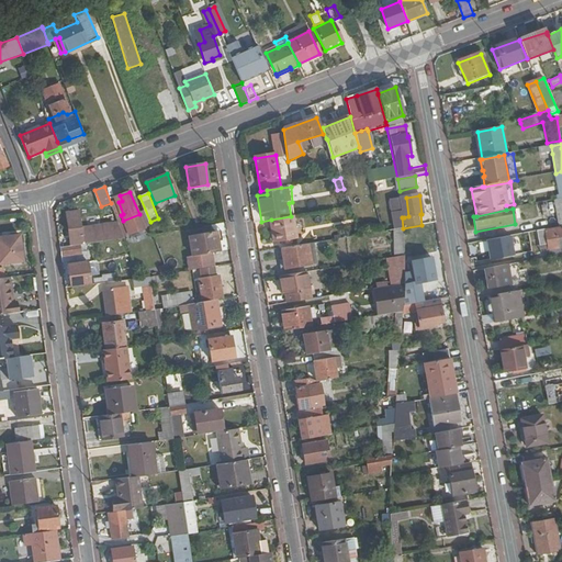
[(68,220),(71,245),(93,243),(125,239),(119,223),(81,227),(79,210),(68,212),(69,220),(68,220)]
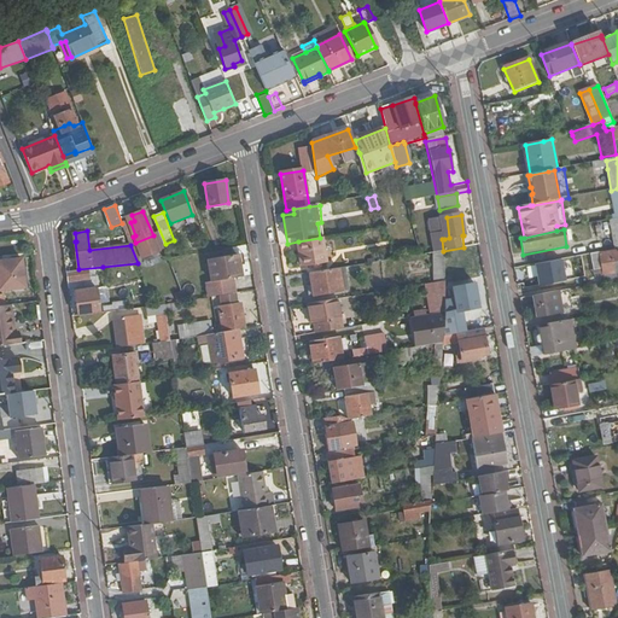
[(431,234),(433,252),(443,251),(442,239),(442,233),(431,234)]
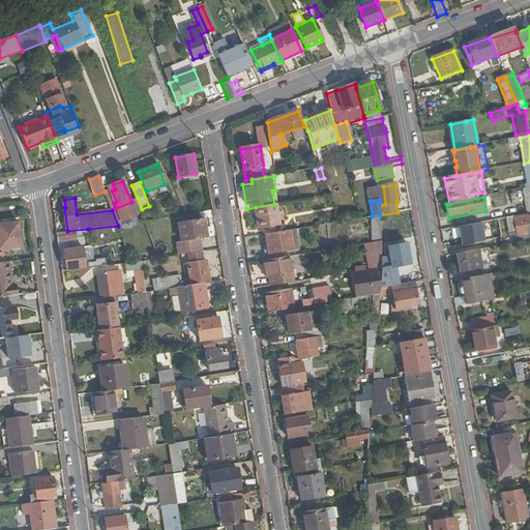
[(274,204),(256,207),(259,230),(282,227),(277,204),(274,204)]
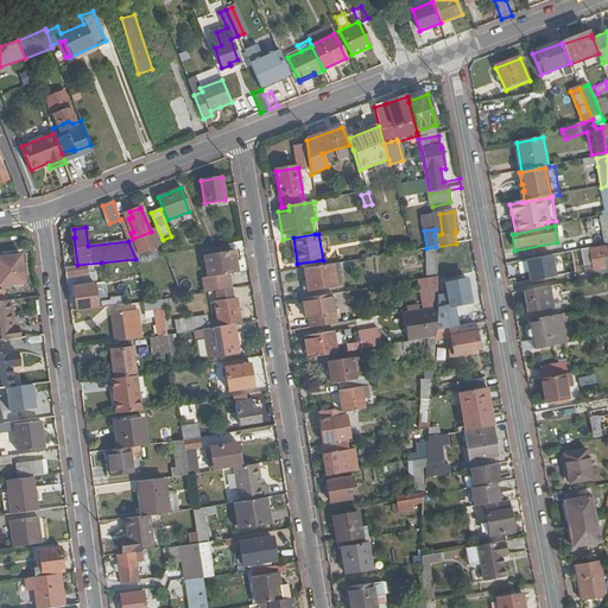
[(436,247),(426,248),(426,274),(423,276),(423,279),(438,277),(436,247)]
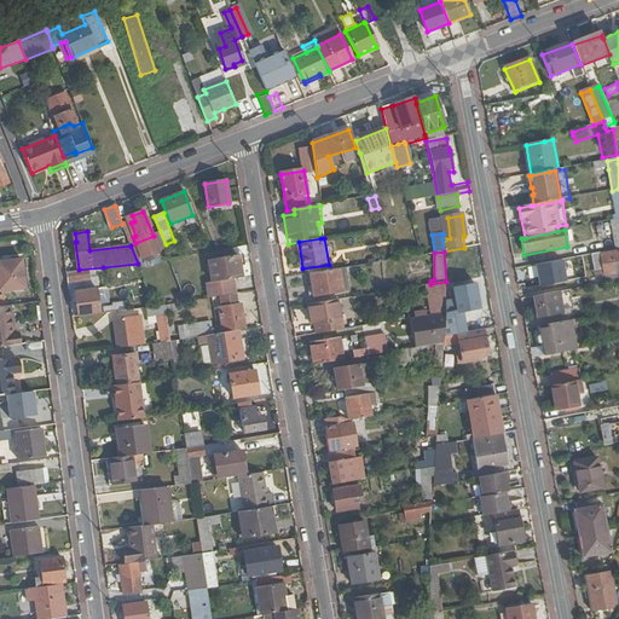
[(605,277),(617,275),(615,266),(618,264),(618,252),(601,255),(605,277)]
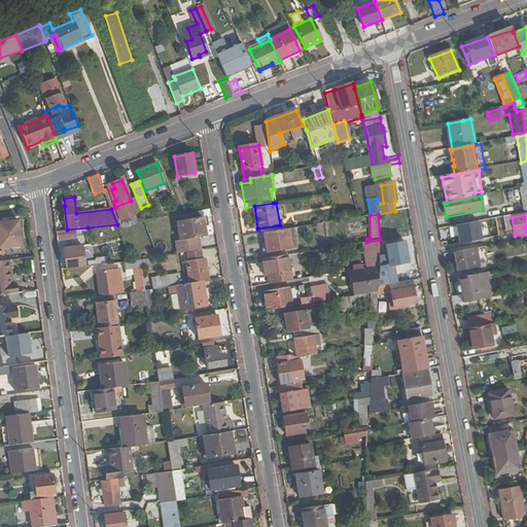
[(176,222),(180,241),(206,237),(203,217),(176,222)]
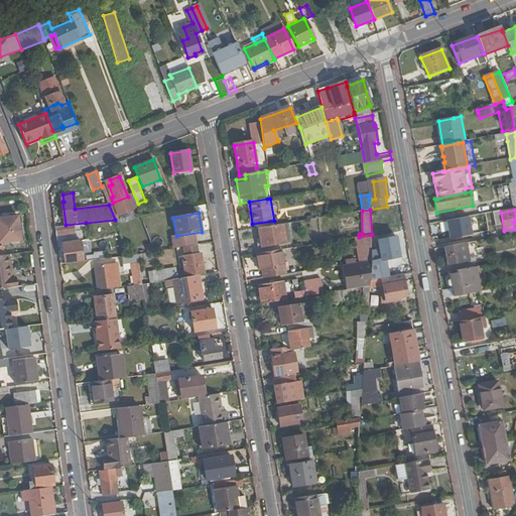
[(0,219),(0,242),(21,240),(18,217),(0,219)]
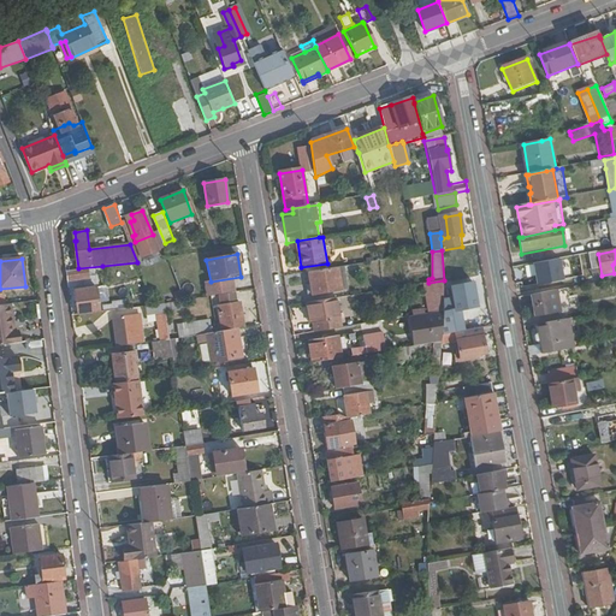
[(533,262),(537,285),(564,280),(561,259),(533,262)]
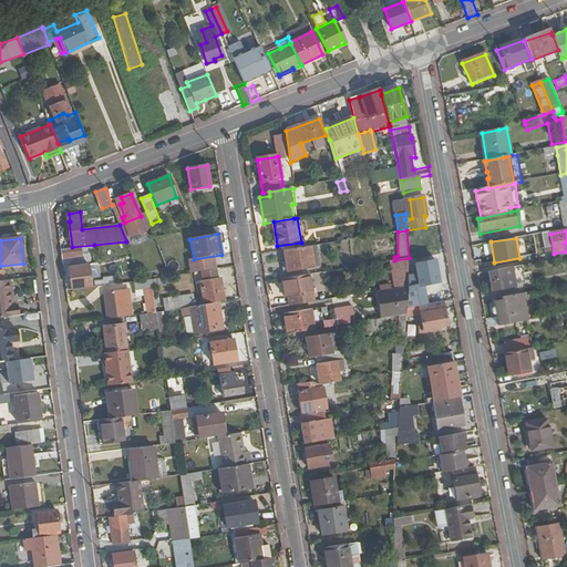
[(373,250),(389,248),(388,239),(371,243),(373,250)]
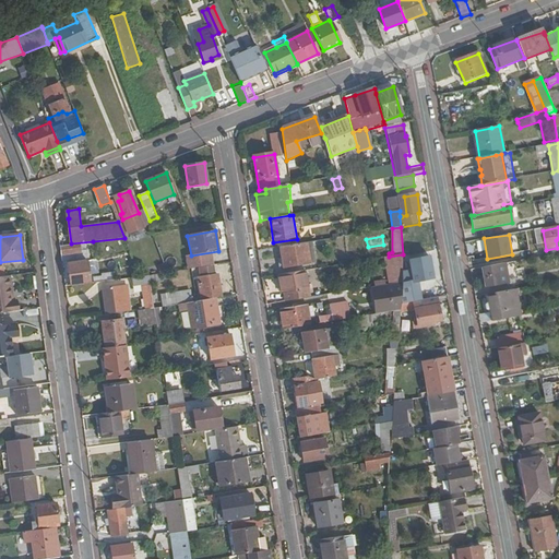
[(71,244),(60,246),(62,261),(83,259),(82,253),(94,251),(93,241),(71,244)]
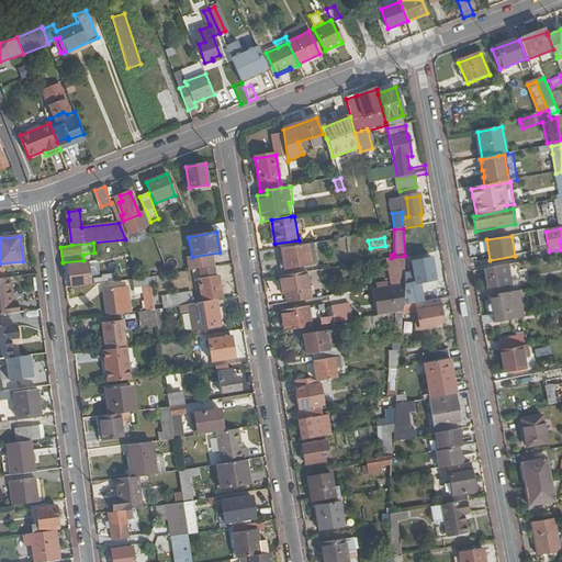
[(307,244),(281,248),(284,269),(311,265),(307,244)]
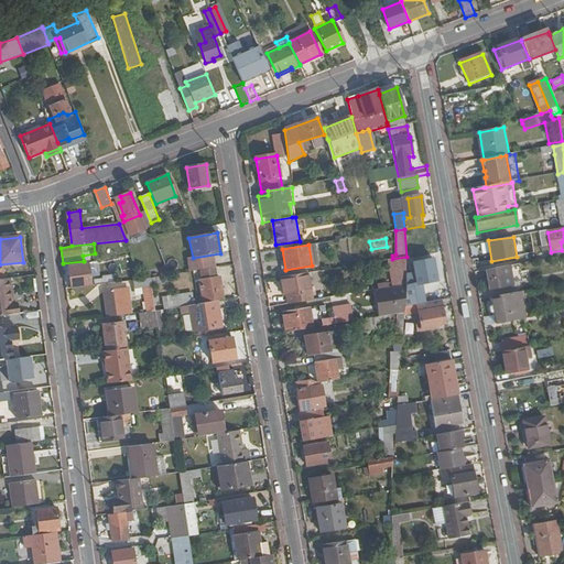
[(407,257),(392,259),(388,260),(393,288),(405,285),(407,257)]
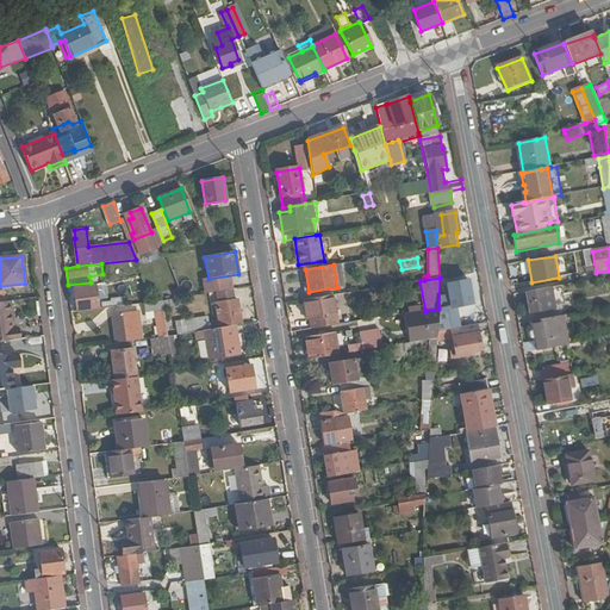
[(439,310),(436,332),(450,330),(460,328),(456,306),(471,305),(467,281),(446,285),(449,309),(439,310)]
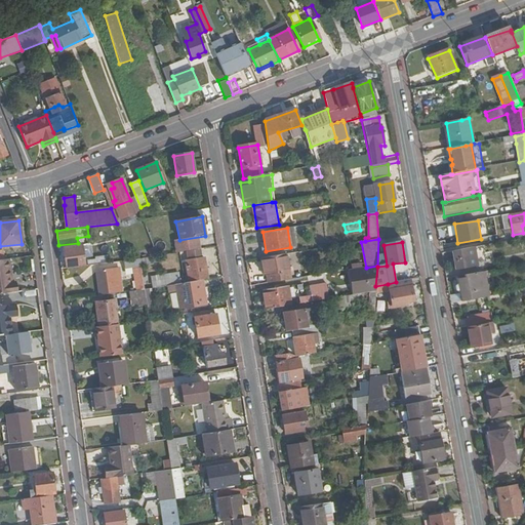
[(64,247),(66,269),(85,267),(83,245),(64,247)]
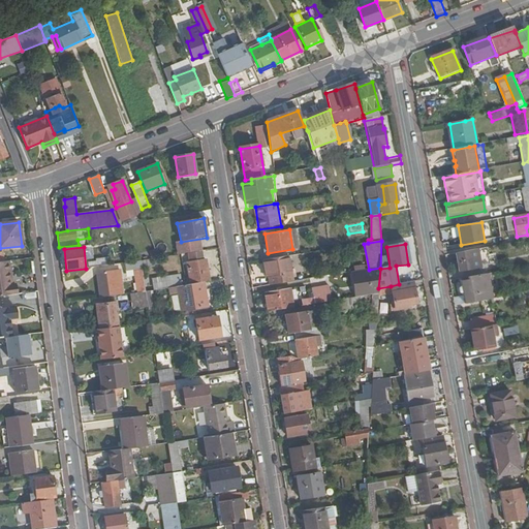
[(483,269),(479,250),(456,254),(460,273),(483,269)]
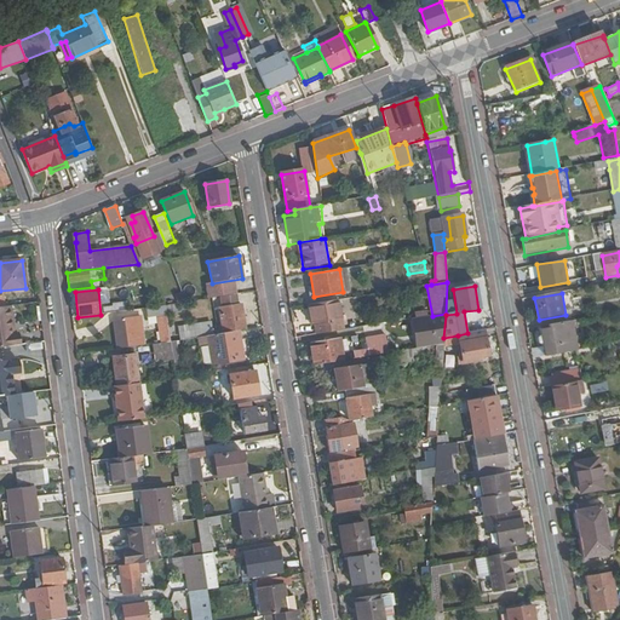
[(339,300),(309,305),(313,326),(316,326),(319,334),(344,329),(339,300)]
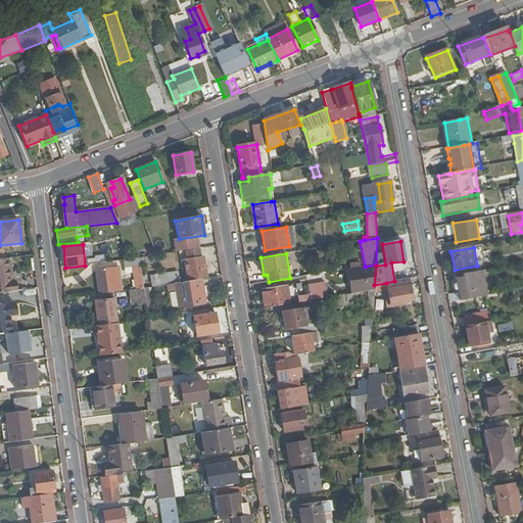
[(151,265),(150,256),(140,258),(141,267),(151,265)]
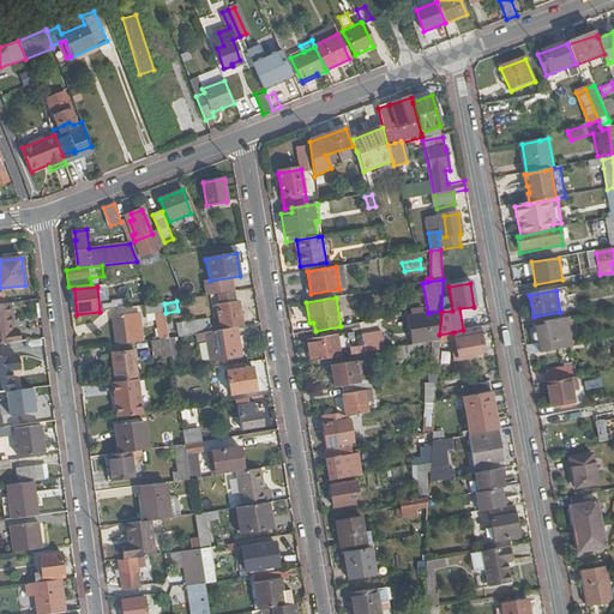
[(236,327),(244,326),(239,301),(217,305),(222,330),(236,327)]
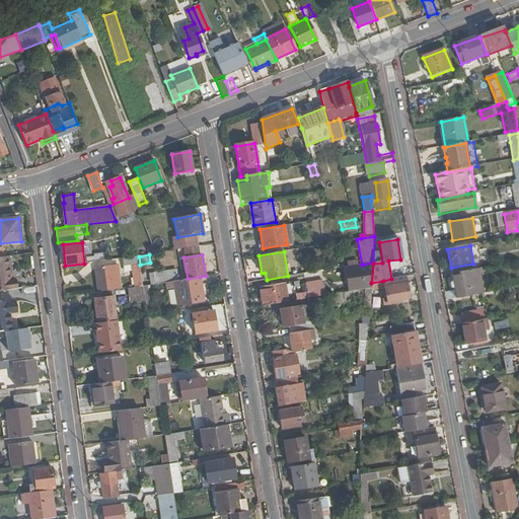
[(0,291),(18,289),(17,280),(12,281),(9,256),(4,257),(0,257),(0,291)]
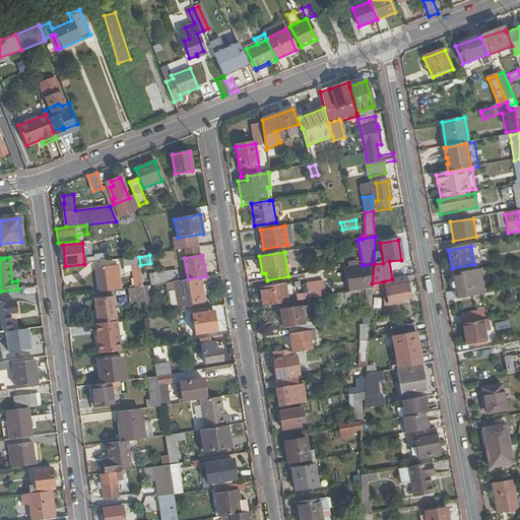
[(139,257),(130,258),(123,259),(124,267),(131,266),(134,287),(143,286),(141,273),(140,265),(139,257)]
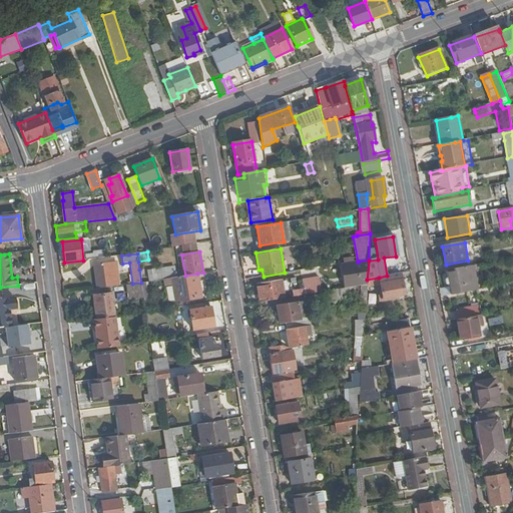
[(367,284),(367,280),(369,261),(358,263),(343,265),(346,288),(367,284)]
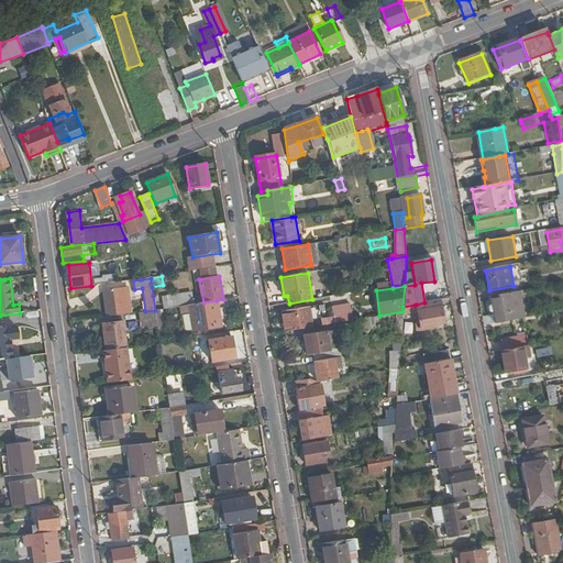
[(108,290),(112,315),(133,311),(129,287),(108,290)]
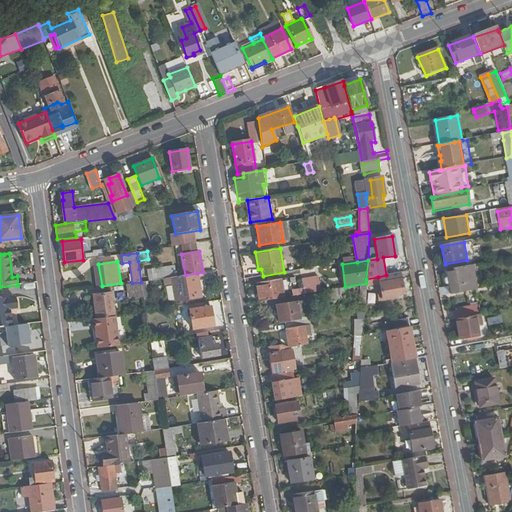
[(97,287),(102,286),(98,264),(93,265),(97,287)]
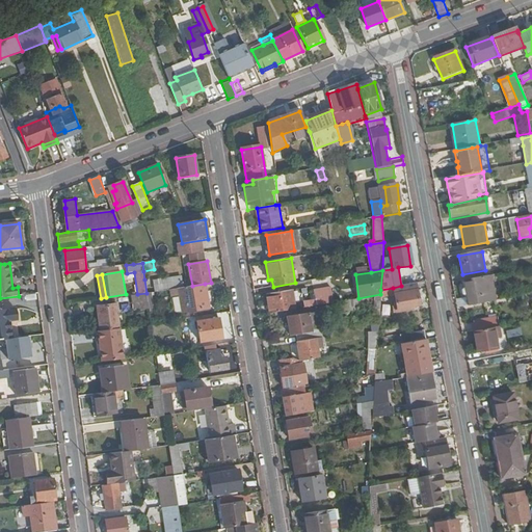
[(496,301),(491,275),(474,278),(474,282),(463,284),(467,307),(496,301)]
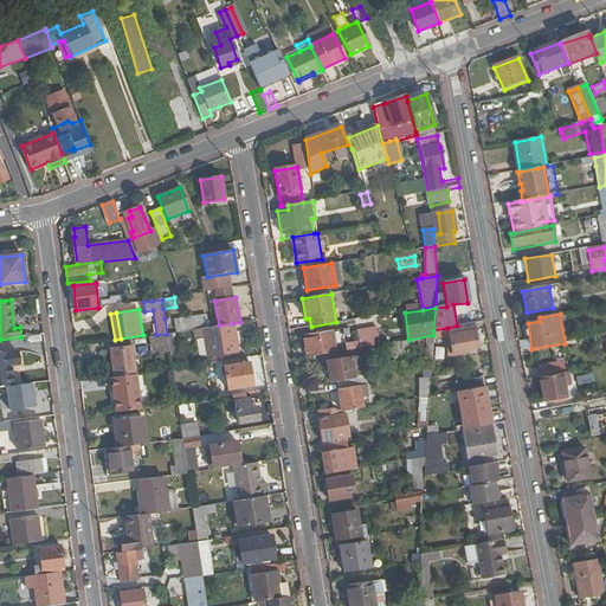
[(165,318),(167,334),(204,328),(210,327),(207,315),(175,320),(175,317),(165,318)]
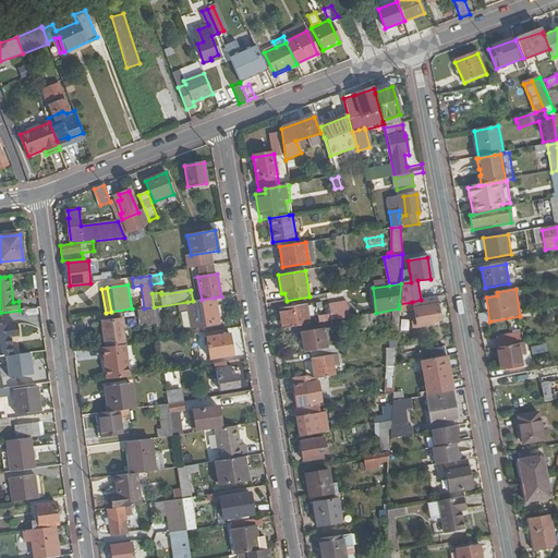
[(193,301),(187,302),(192,328),(219,324),(215,298),(202,300),(193,301)]
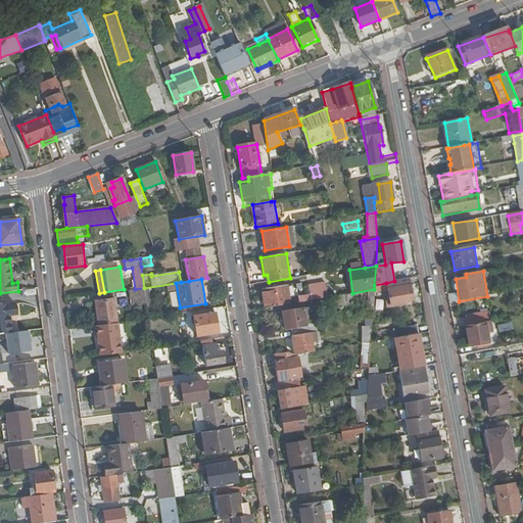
[(409,286),(408,279),(394,281),(386,283),(387,289),(409,286)]
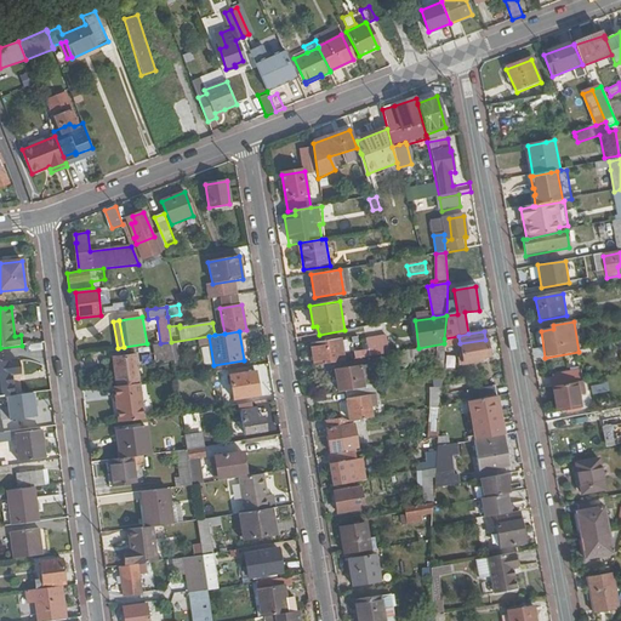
[(357,359),(389,354),(387,337),(363,342),(364,349),(355,352),(357,359)]
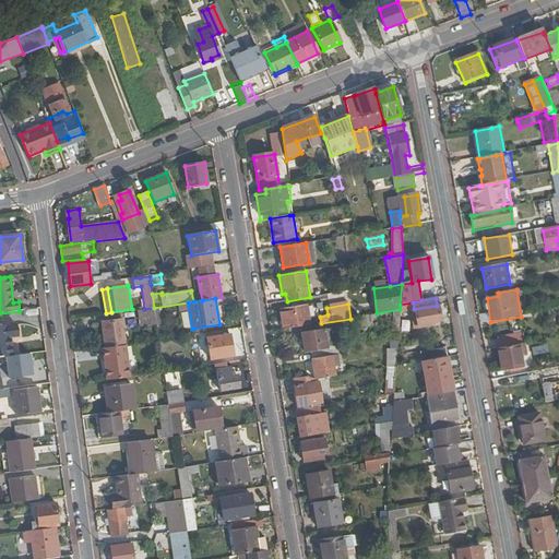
[(278,310),(282,329),(309,324),(306,306),(278,310)]
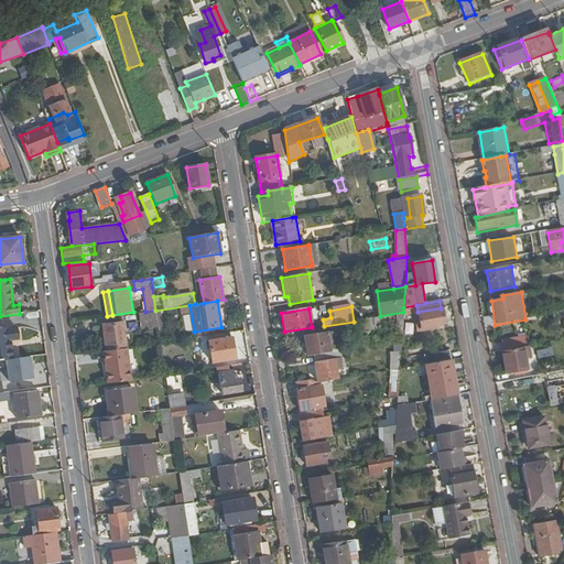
[(441,308),(418,312),(421,331),(438,328),(437,320),(443,318),(441,308)]
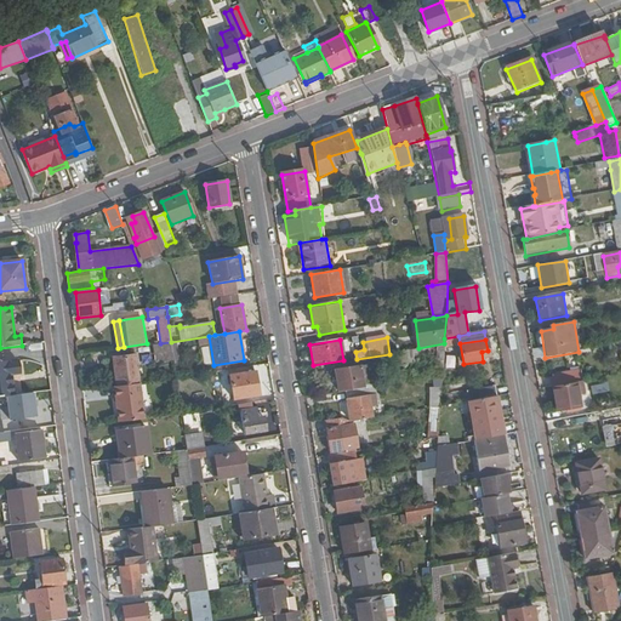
[(160,343),(154,345),(157,363),(174,360),(171,342),(160,343)]
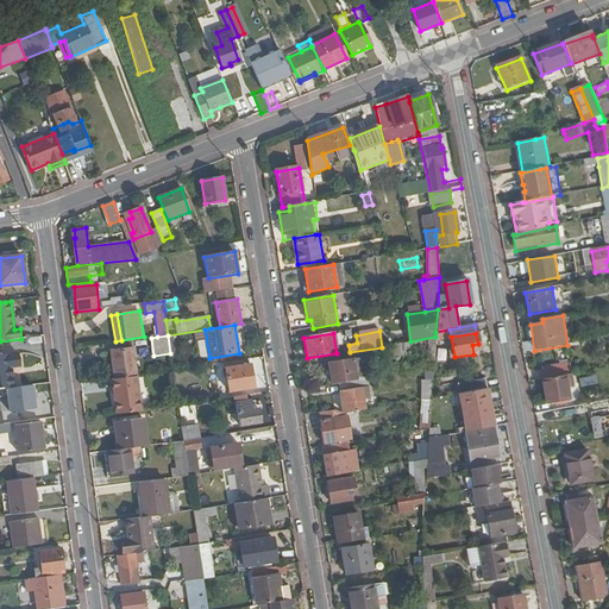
[(433,369),(435,339),(426,340),(425,370),(433,369)]
